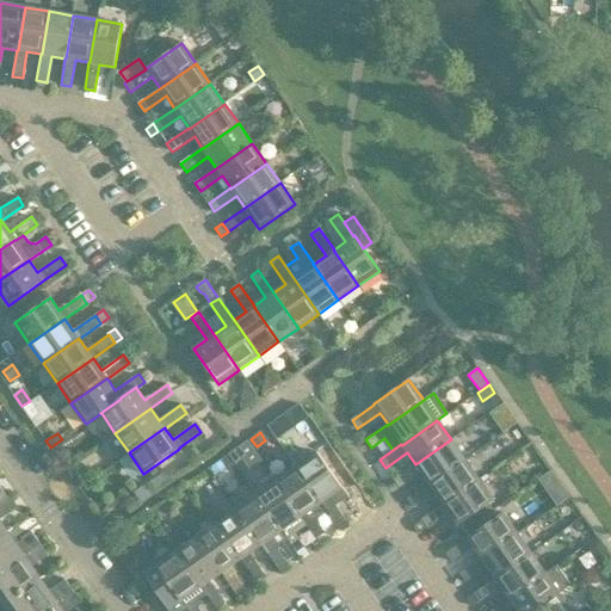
[(421,473),(430,485),(466,460),(451,439),(415,464),(394,480),(400,488),(421,473)]
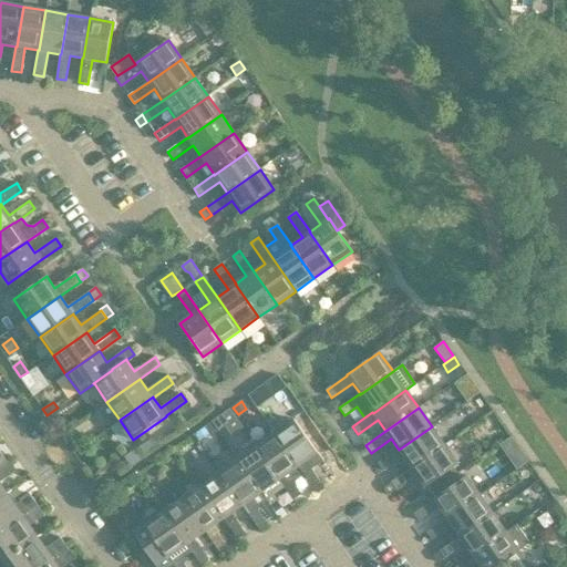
[(218,418),(213,422),(218,430),(225,425),(218,418)]
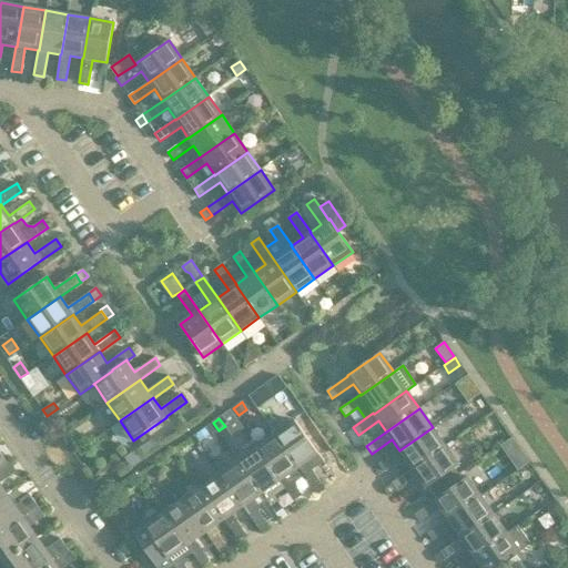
[(295,421),(275,434),(298,467),(304,475),(313,488),(321,483),(312,470),(324,462),(295,421)]
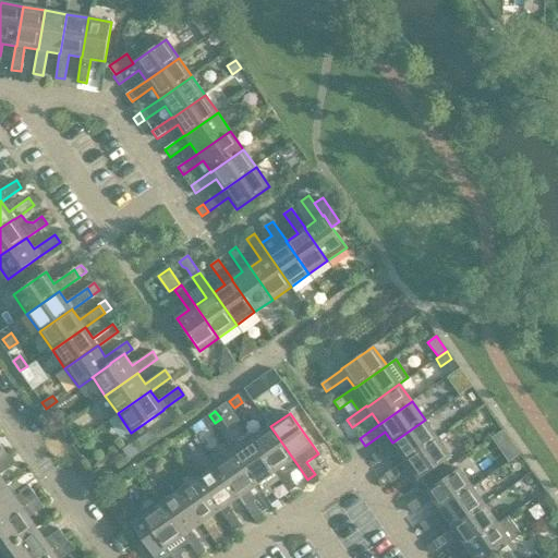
[(398,450),(405,460),(405,461),(438,438),(425,420),(392,443),(373,457),(377,464),(398,450)]
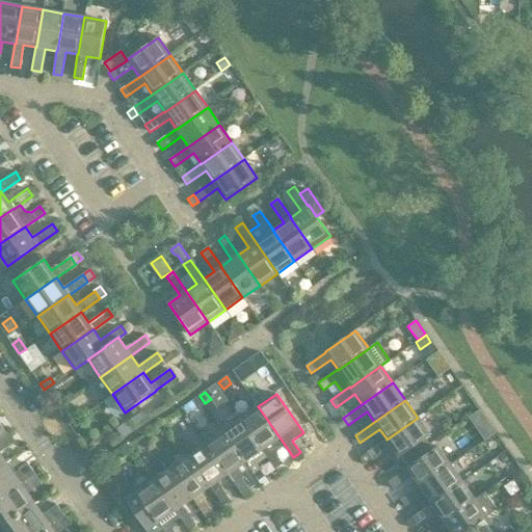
[(191,401),(183,407),(187,414),(195,407),(191,401)]
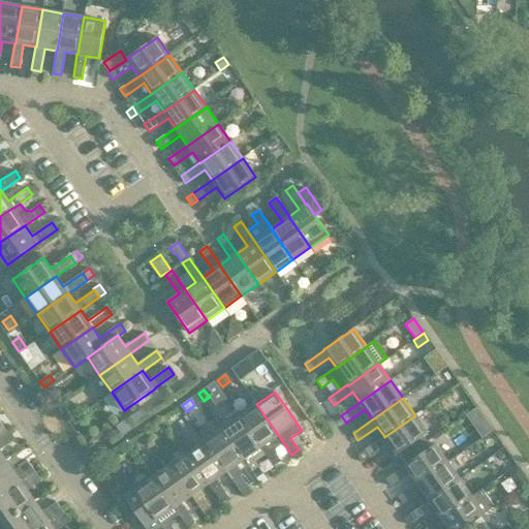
[(278,435),(256,404),(240,416),(260,447),(266,455),(274,466),(281,461),(273,449),(283,442),(278,435)]
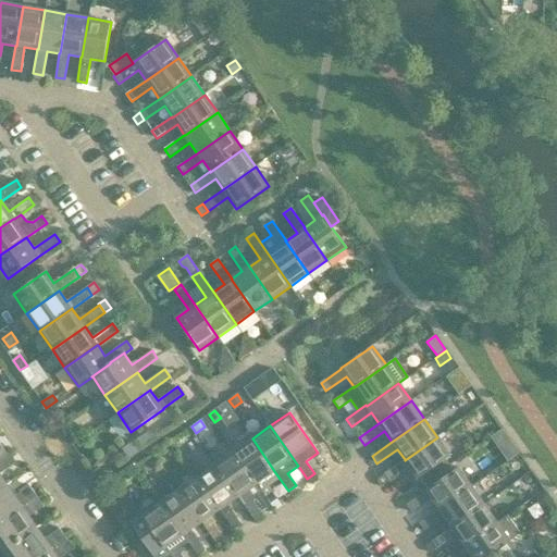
[(450,456),(437,437),(405,460),(405,459),(384,473),(390,481),(409,467),(418,479),(450,456)]
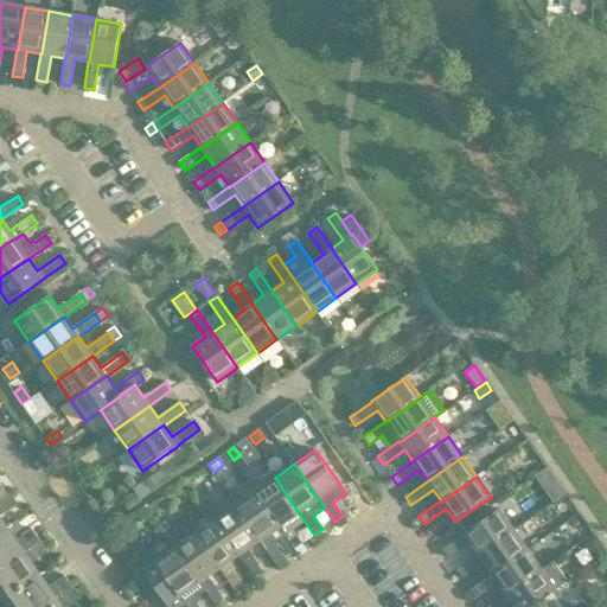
[(305,522),(299,513),(275,478),(255,492),(280,526),(279,528),(285,536),(294,549),(302,543),(293,530),(305,522)]
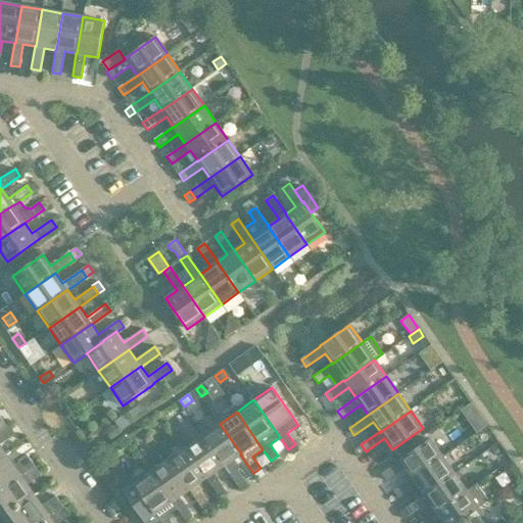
[(126,413),(114,421),(122,431),(133,423),(126,413)]
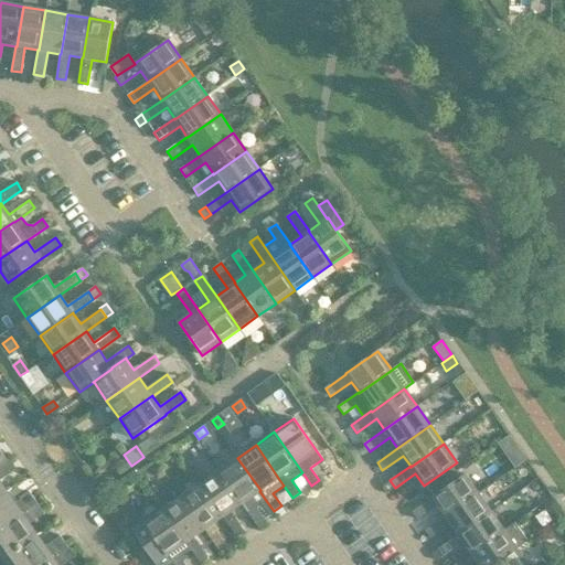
[(516,466),(525,459),(522,454),(512,460),(516,466)]
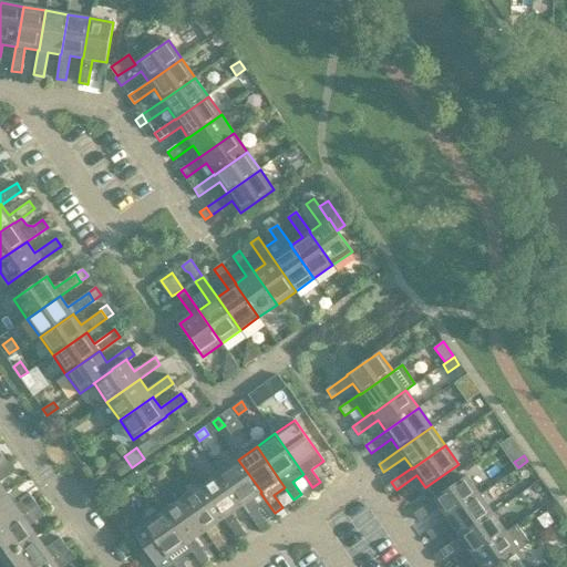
[(238,460),(219,472),(243,505),(257,526),(265,521),(256,508),(266,501),(260,493),(261,492),(238,460)]
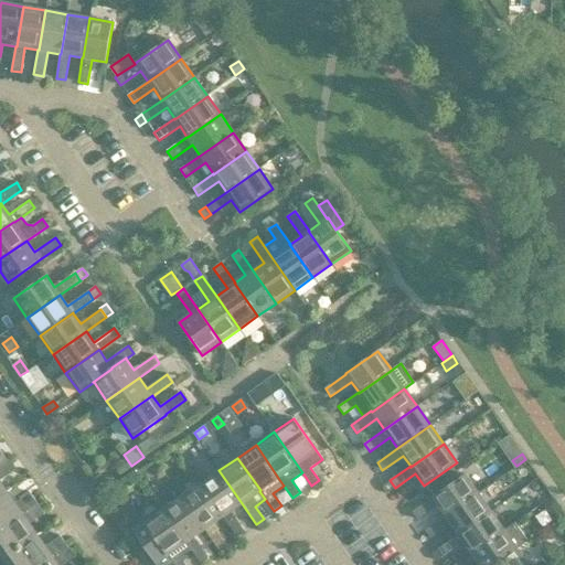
[(0,497),(7,492),(0,481),(0,480),(14,471),(7,460),(0,464),(0,497)]
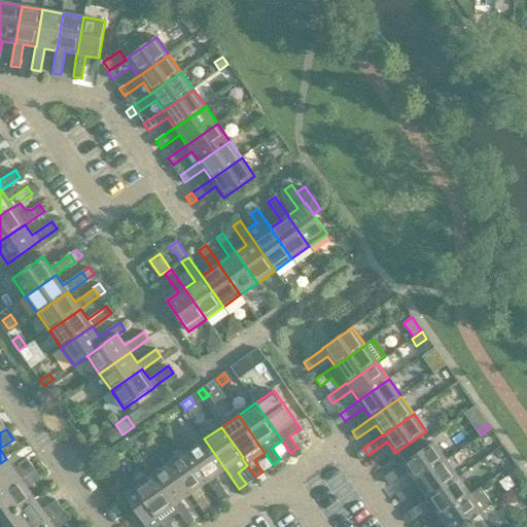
[(225,469),(204,438),(186,451),(208,482),(221,500),(229,496),(215,477),(225,469)]
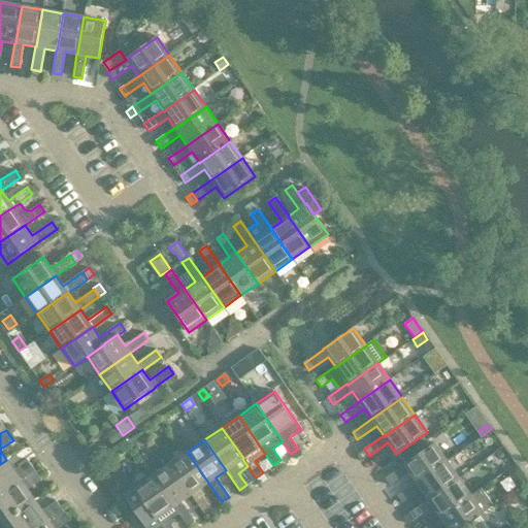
[(409,472),(416,482),(417,483),(447,461),(434,443),(403,464),(404,465),(385,479),(390,486),(409,472)]
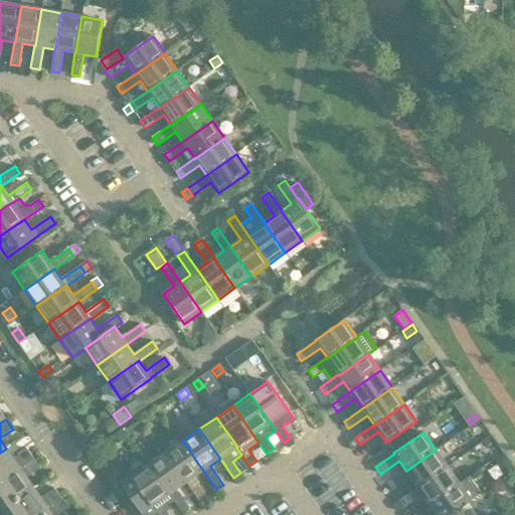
[(187,483),(186,483),(199,501),(206,496),(193,478),(203,471),(182,441),(166,453),(187,483)]
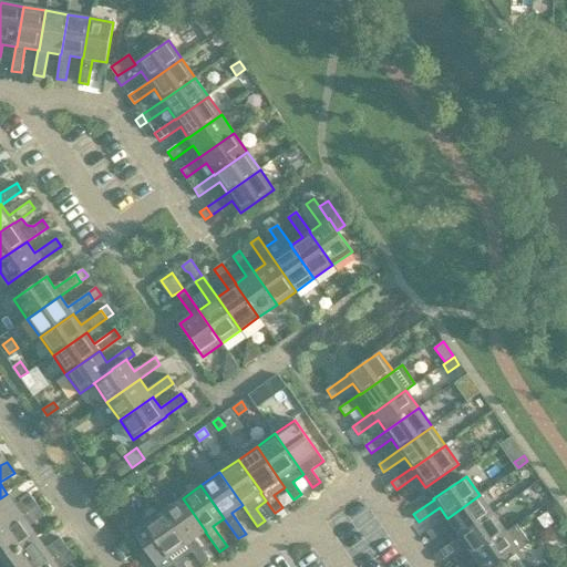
[(0,531),(37,505),(29,494),(14,504),(7,494),(0,498),(0,531)]
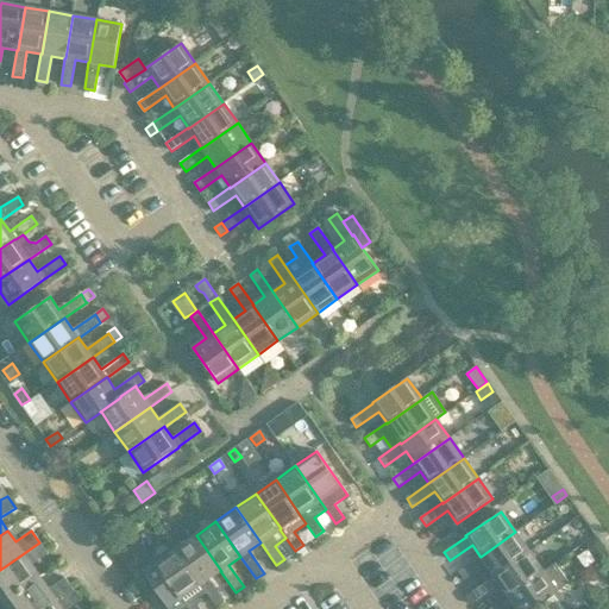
[(494,576),(494,577),(529,552),(515,532),(481,557),(479,556),(458,571),(464,579),(485,564),(494,576)]
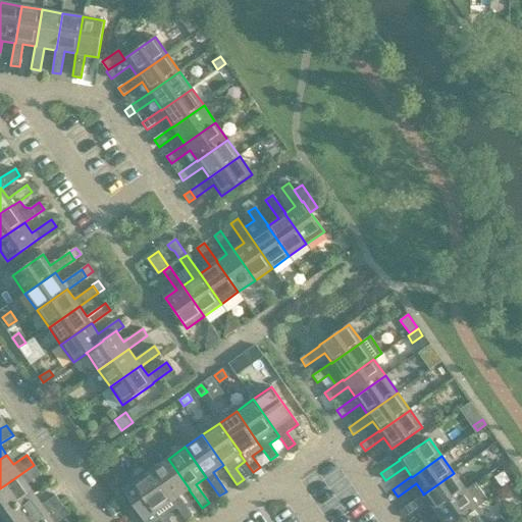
[(178,497),(189,489),(190,489),(168,459),(151,471),(171,502),(172,501),(176,509),(185,520),(192,515),(178,497)]
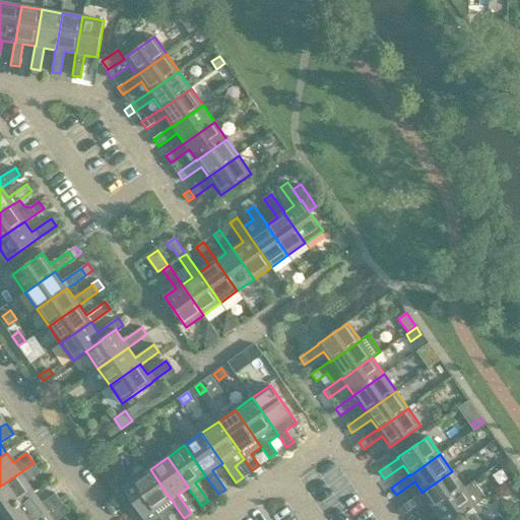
[(0,510),(3,515),(35,493),(27,482),(42,473),(34,463),(0,486),(0,510)]
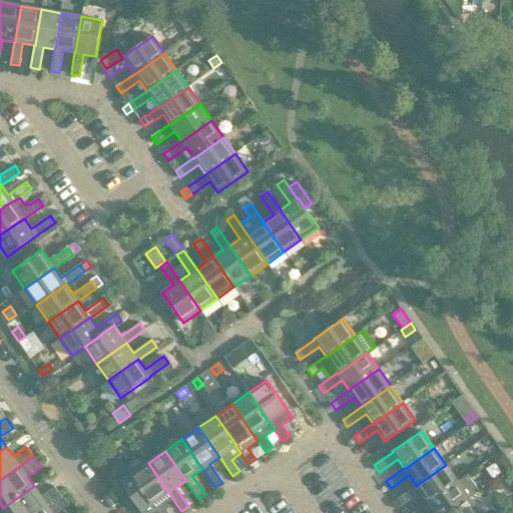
[(130,475),(120,482),(141,512),(154,512),(157,511),(158,512),(168,512),(164,506),(173,500),(169,492),(168,493),(148,463),(130,475)]
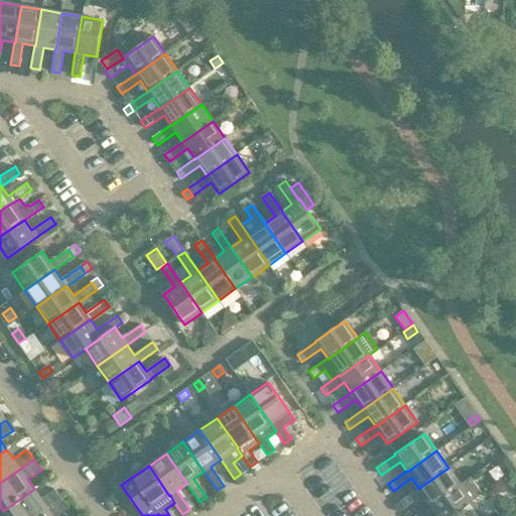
[(430,505),(461,485),(448,468),(418,489),(418,488),(400,501),(405,508),(423,495),(430,505)]
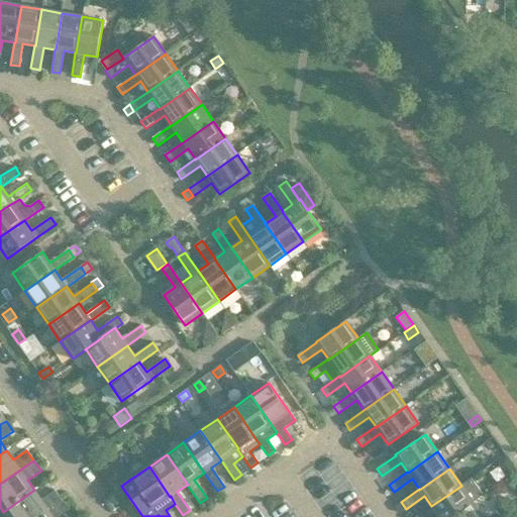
[(431,506),(415,516),(430,516),(436,513),(438,516),(451,516),(474,502),(483,496),(472,479),(461,486),(431,506)]
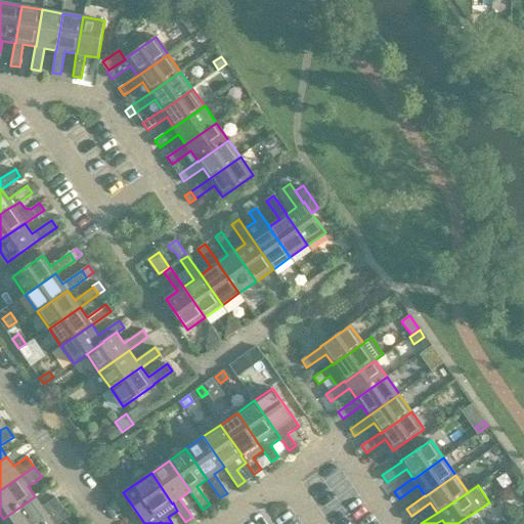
[(38,523),(62,507),(55,496),(42,506),(35,496),(3,519),(6,523),(38,523)]
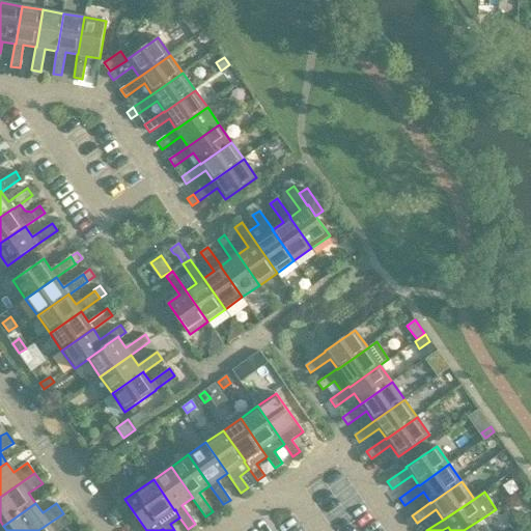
[(63,513),(38,530),(60,530),(71,524),(63,513)]
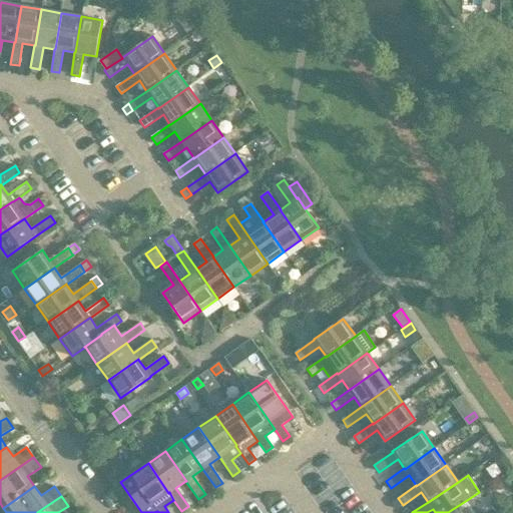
[(480,512),(470,498),(448,512),(480,512)]
